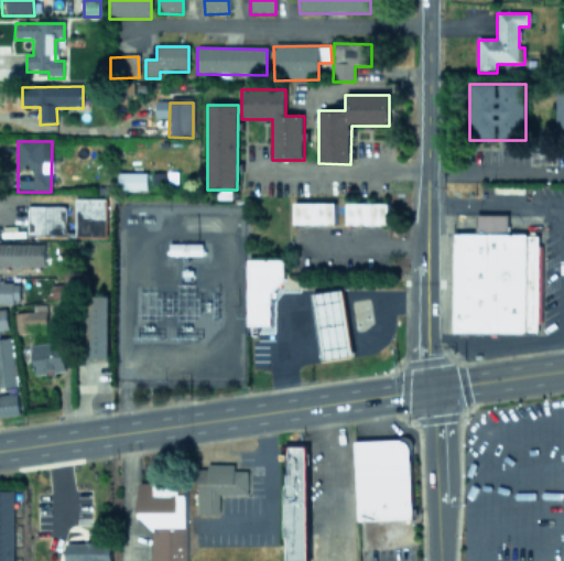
[(147,174),(118,174),(118,191),(147,191),(147,174)]
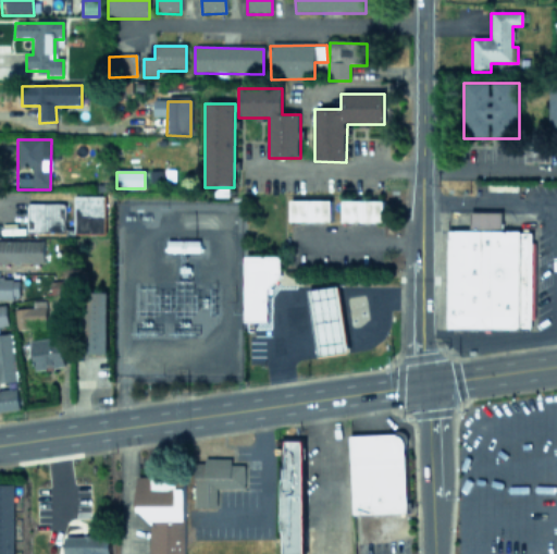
[(74,197),(74,235),(103,235),(103,197),(74,197)]
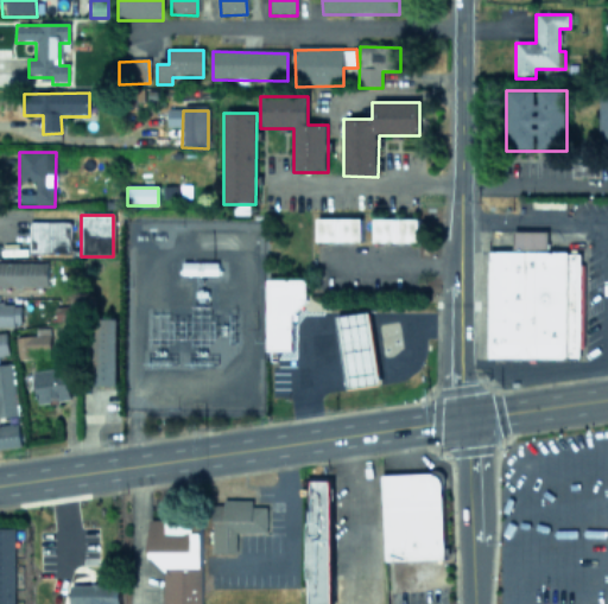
[(360,218),(315,218),(315,243),(360,243),(360,218)]
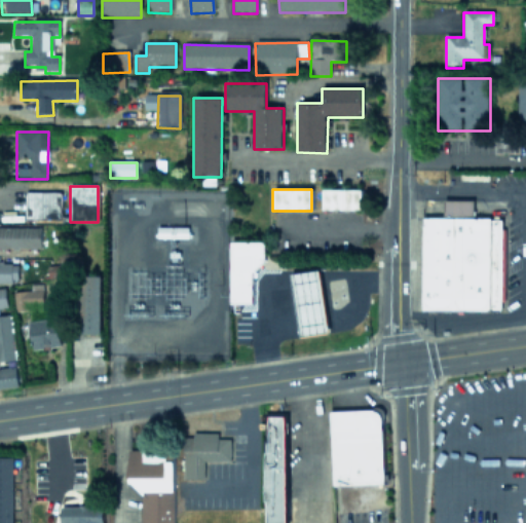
[(321,190),(321,210),(360,210),(360,190),(321,190)]
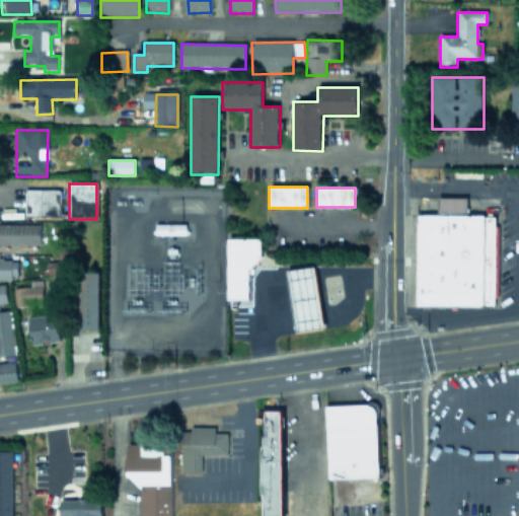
[(60,191),(23,190),(23,217),(60,218),(60,191)]
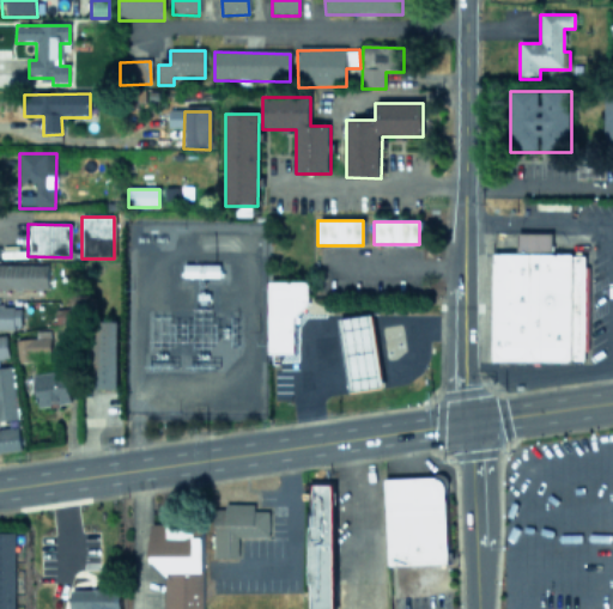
[(552,235),(517,233),(517,255),(492,255),(491,363),(586,363),(587,255),(552,255),(552,235)]
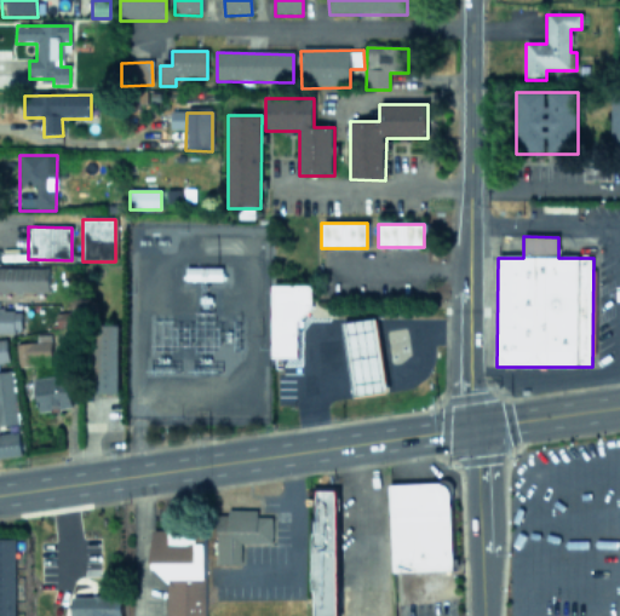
[(49,271),(0,269),(0,293),(47,294),(49,271)]
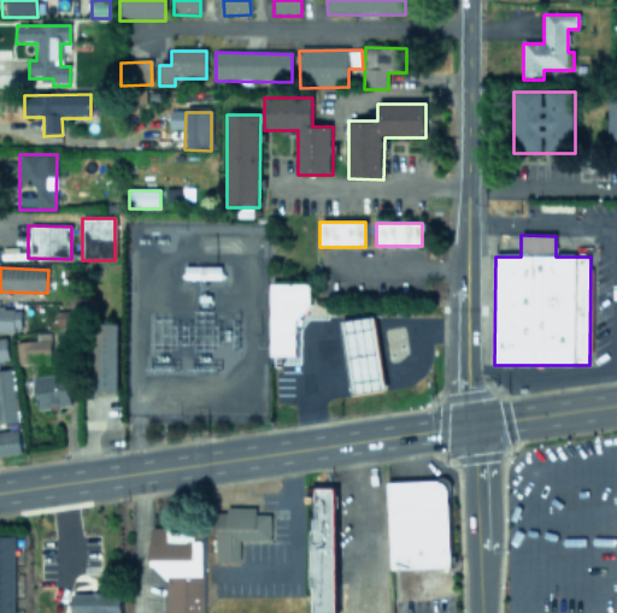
[(310,307),(310,286),(269,286),(269,358),(297,358),(297,322),(310,307)]
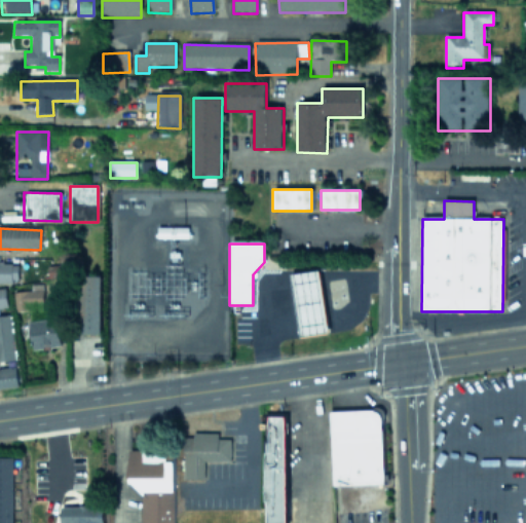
[(17,266),(0,266),(0,284),(17,284),(17,266)]
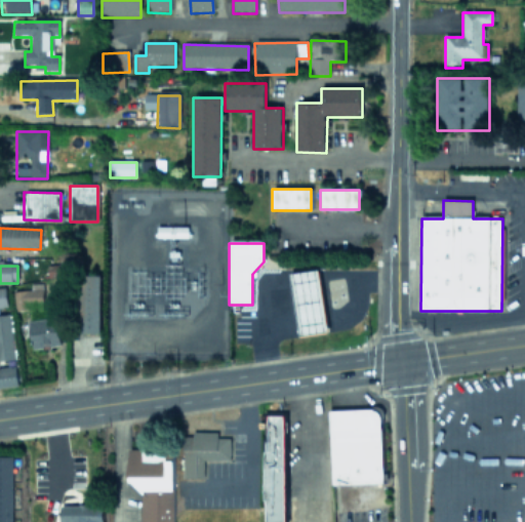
[(290,274),(292,296),(298,337),(327,333),(322,291),(319,270),(290,274)]
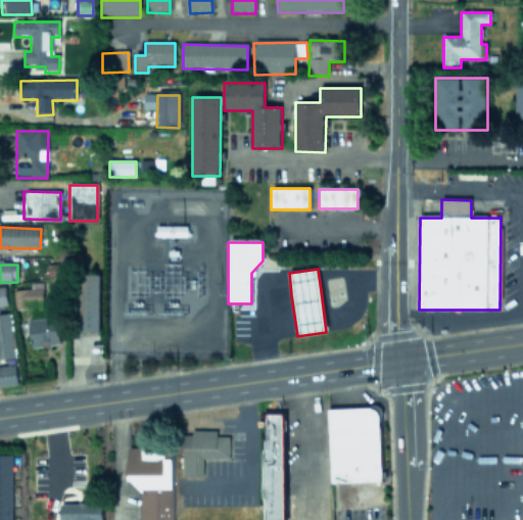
[(100,276),(79,276),(78,333),(99,333),(100,276)]
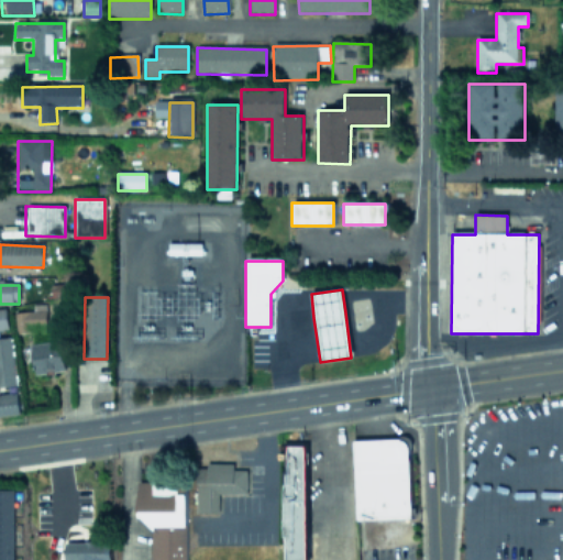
[(18,336),(47,333),(46,306),(33,306),(33,313),(17,314),(18,336)]
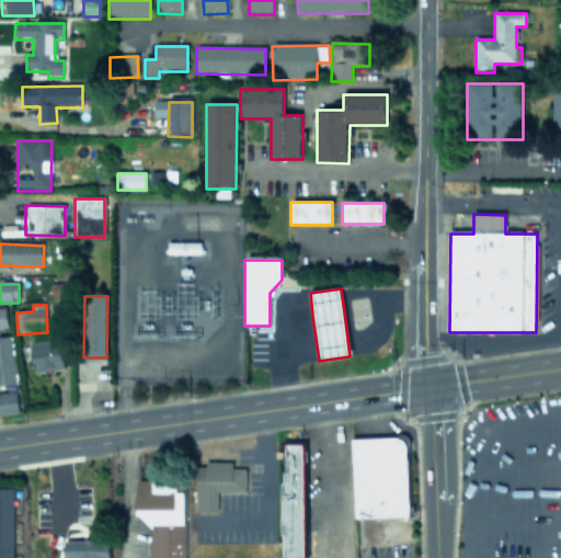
[(31,344),(34,375),(64,373),(61,341),(31,344)]
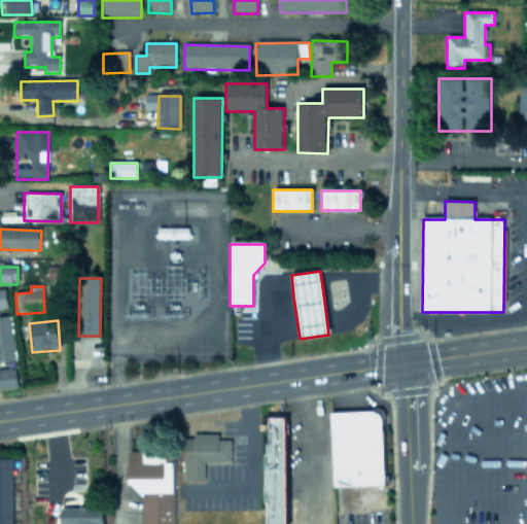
[(0,390),(16,390),(16,370),(0,371),(0,390)]
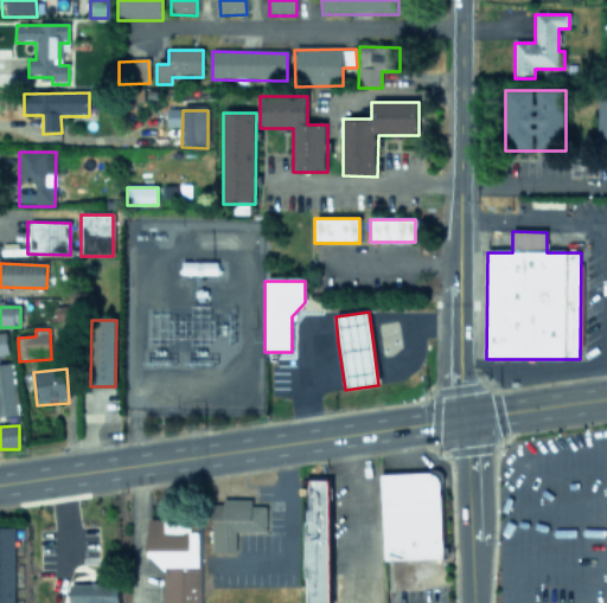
[(443,559),(441,473),(381,475),(383,562),(443,559)]
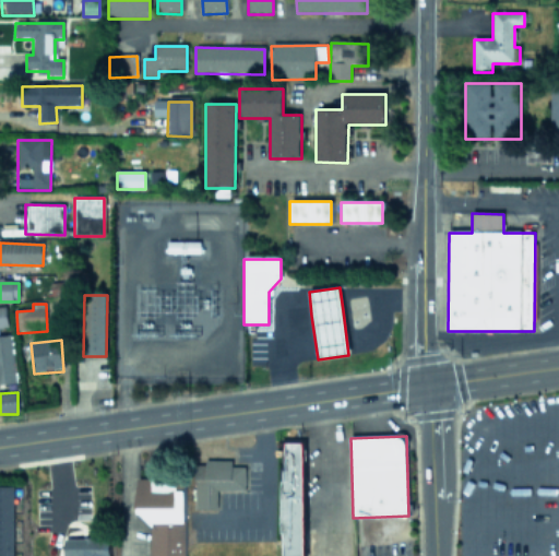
[(304,555),(304,442),(278,442),(278,555),(304,555)]
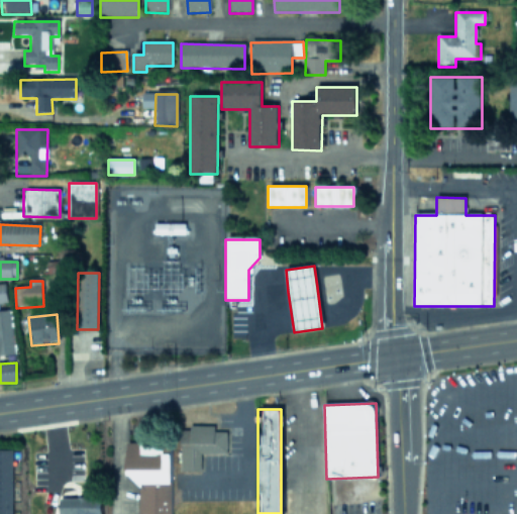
[(201,454),(225,454),(225,431),(214,431),(214,427),(180,427),(180,473),(201,473),(201,454)]
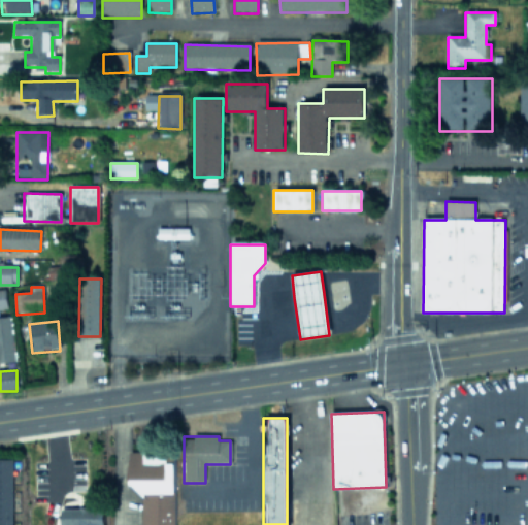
[(173,524),(174,454),(129,453),(129,486),(132,486),(141,496),(140,524),(173,524)]
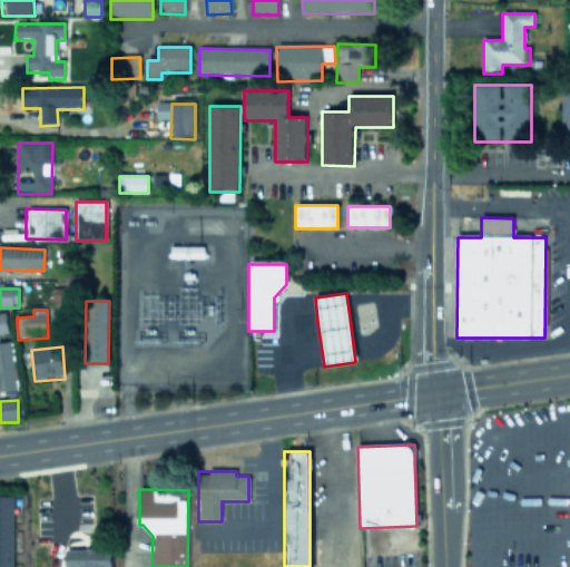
[(12,566),(12,496),(0,496),(0,566),(12,566)]
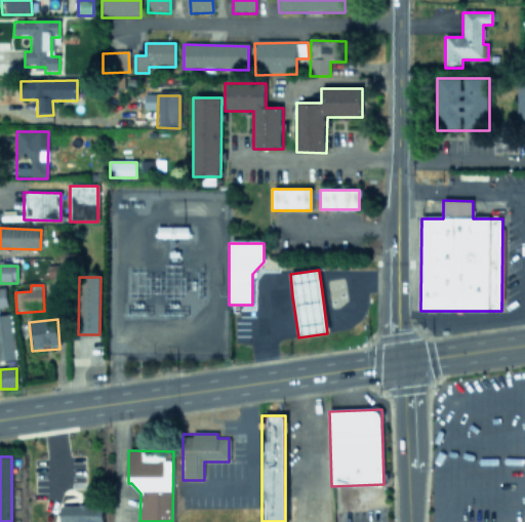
[(101,521),(101,507),(61,507),(61,521),(101,521)]
